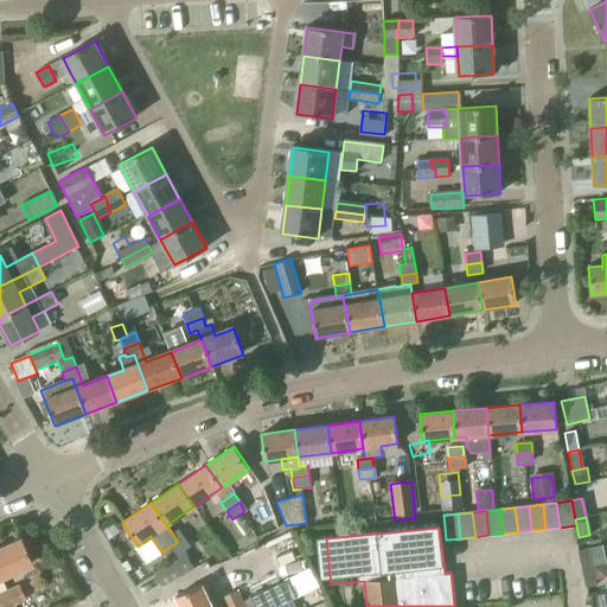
[(178,529),(172,532),(178,542),(184,550),(190,547),(178,529)]
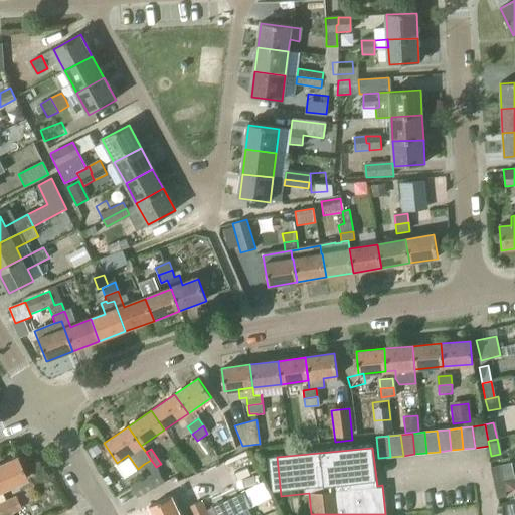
[(219,460),(226,476),(251,465),(244,450),(219,460)]
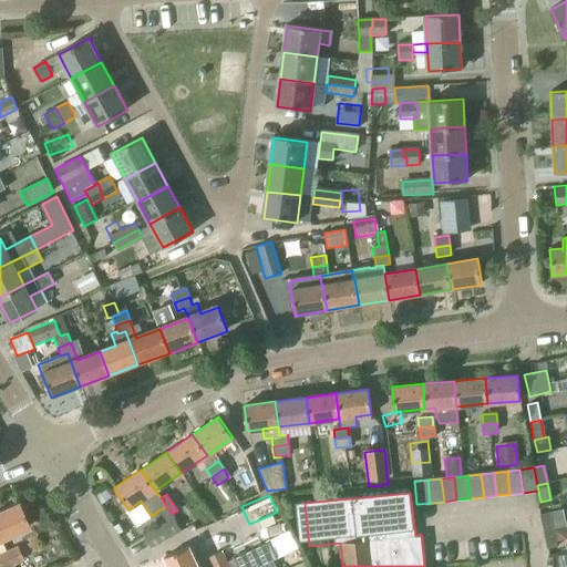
[(206,514),(199,500),(183,507),(196,536),(214,528),(206,514)]
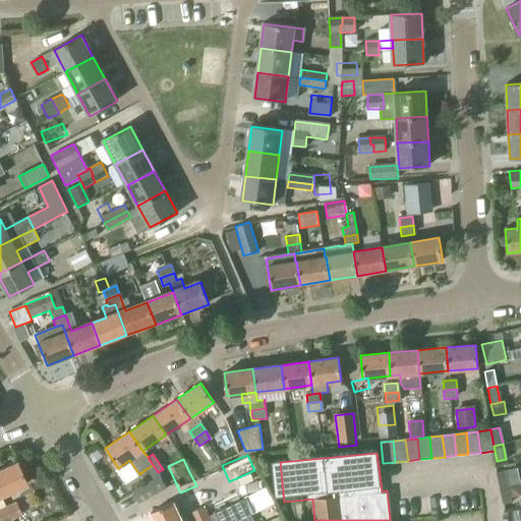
[(0,469),(0,495),(25,484),(15,462),(0,469)]
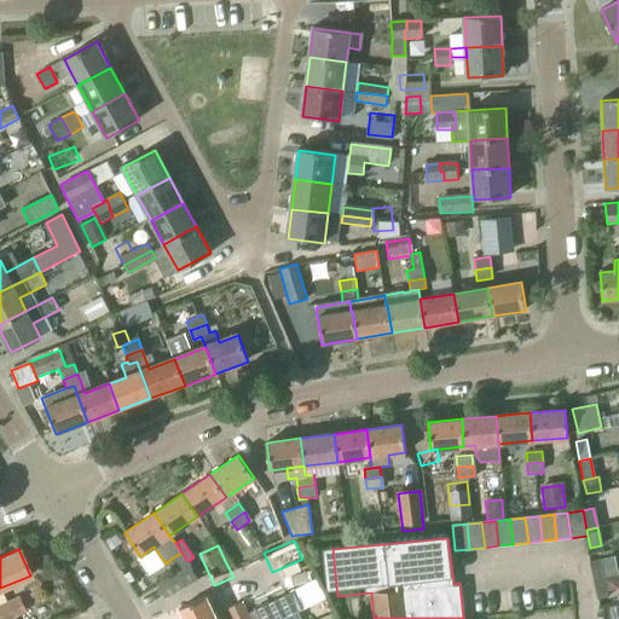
[(189,562),(187,561),(181,553),(173,557),(174,560),(180,568),(181,571),(191,566),(189,562)]
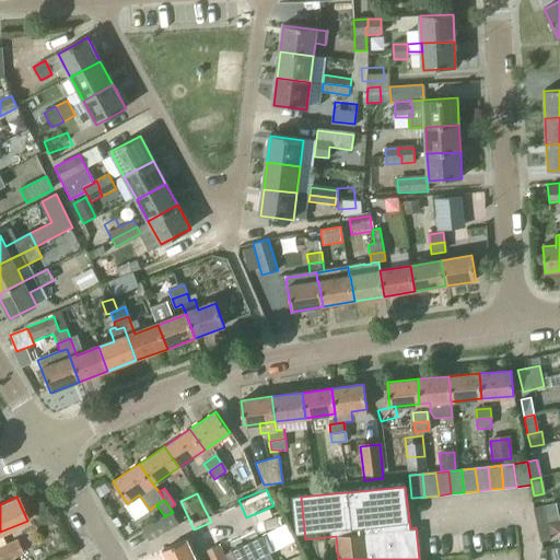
[(533,508),(537,525),(547,522),(543,505),(533,508)]
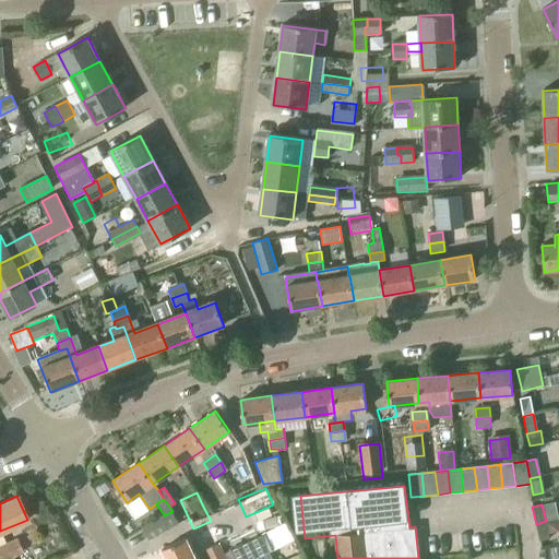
[(164,515),(142,528),(149,540),(180,522),(173,511),(164,515)]
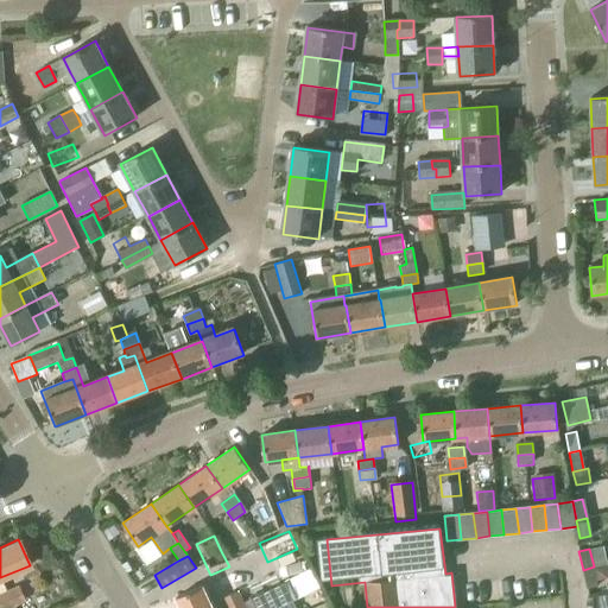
[(594,567),(583,570),(588,588),(597,586),(594,567)]
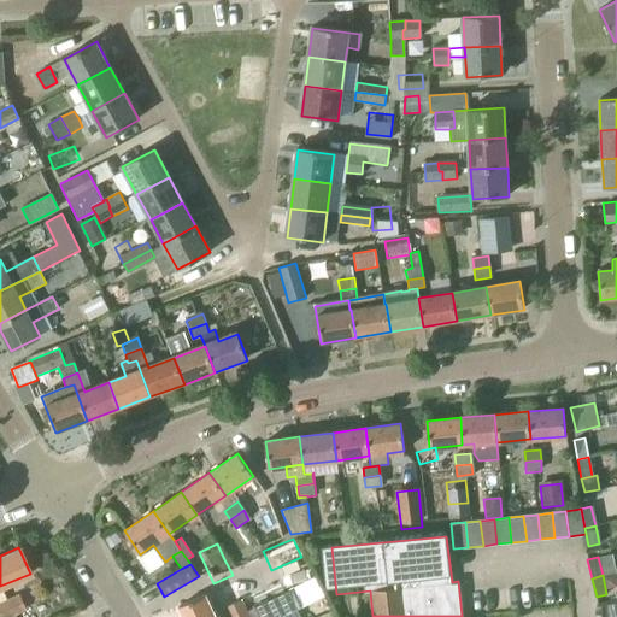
[(0,616),(5,616),(12,615),(6,600),(0,587),(0,616)]
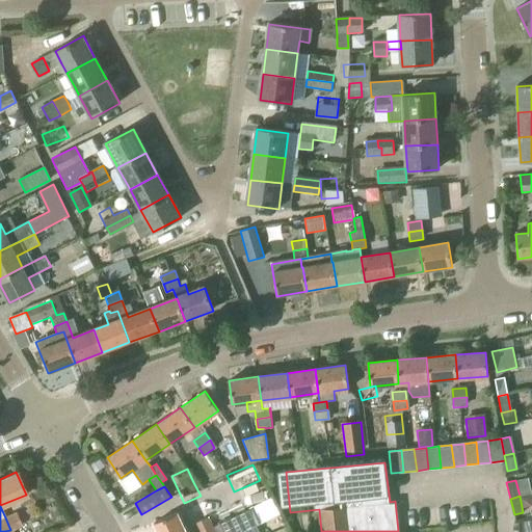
[(218,525),(221,531),(243,531),(256,527),(248,510),(218,525)]
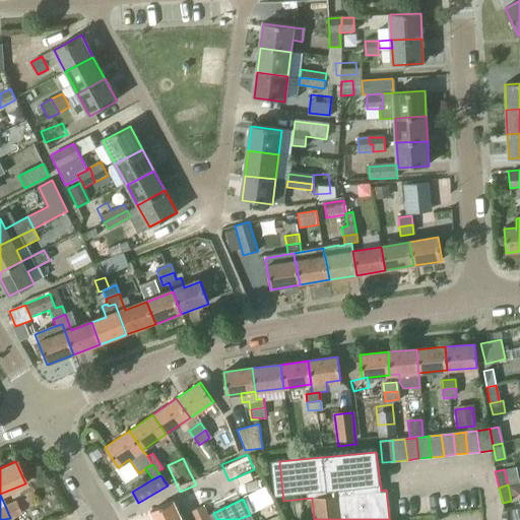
[(154,519),(181,519),(172,500),(149,510),(154,519)]
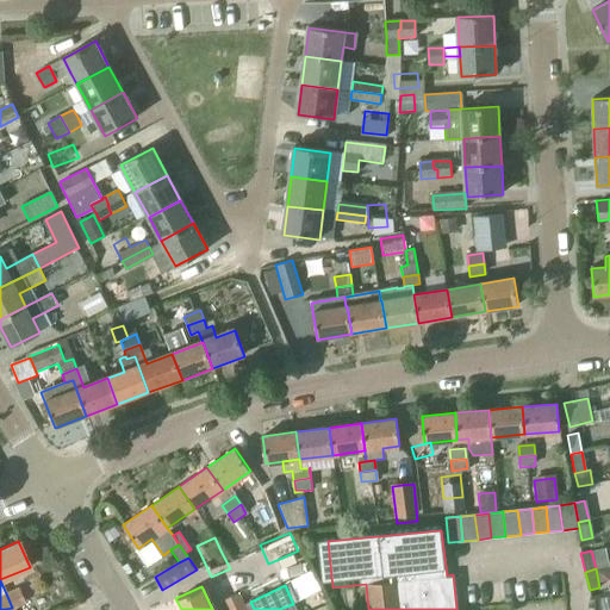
[(6,593),(12,608),(23,603),(17,589),(6,593)]
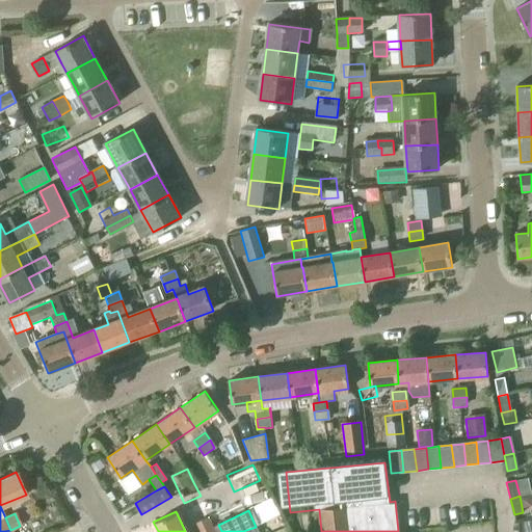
[(194,523),(198,531),(203,531),(213,527),(209,517),(194,523)]
